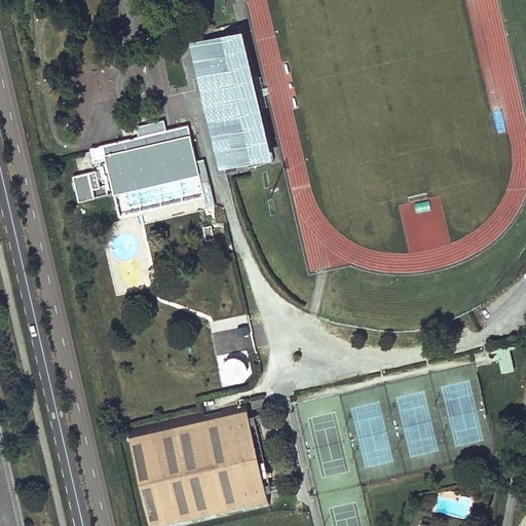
[(240,25),(215,31),(215,35),(226,83),(222,84),(222,87),(222,89),(222,94),(222,97),(223,100),(224,104),(225,109),(227,113),(229,115),(233,114),(245,162),(246,166),(272,160),(267,140),(242,34),(240,25)]
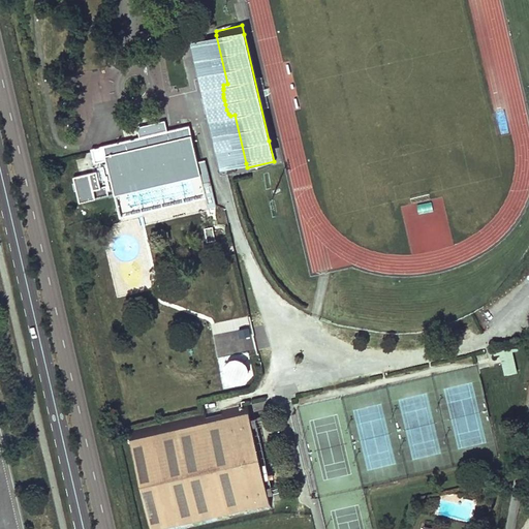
[(212,72),(204,38),(203,34),(193,36),(194,40),(203,74),(212,72)]
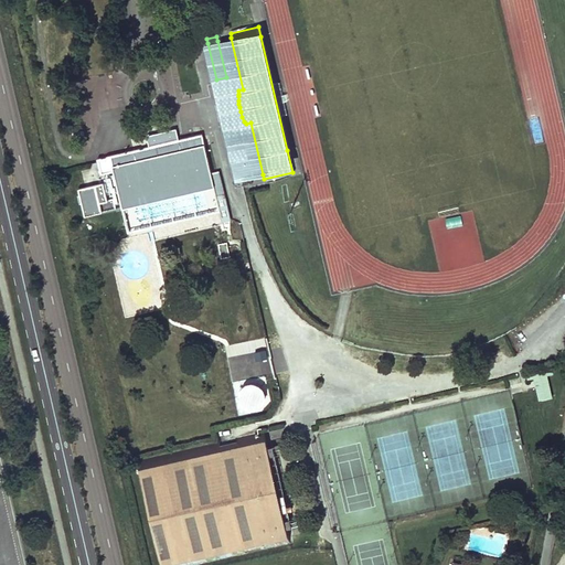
[(243,89),(231,38),(217,41),(226,77),(216,80),(221,95),(226,94),(231,93),(237,126),(234,127),(228,128),(231,144),(242,141),(247,169),(249,178),(263,174),(251,123),(246,124),(244,121),(242,117),(241,112),(240,107),(238,104),(238,100),(238,96),(238,94),(238,91),(243,89)]
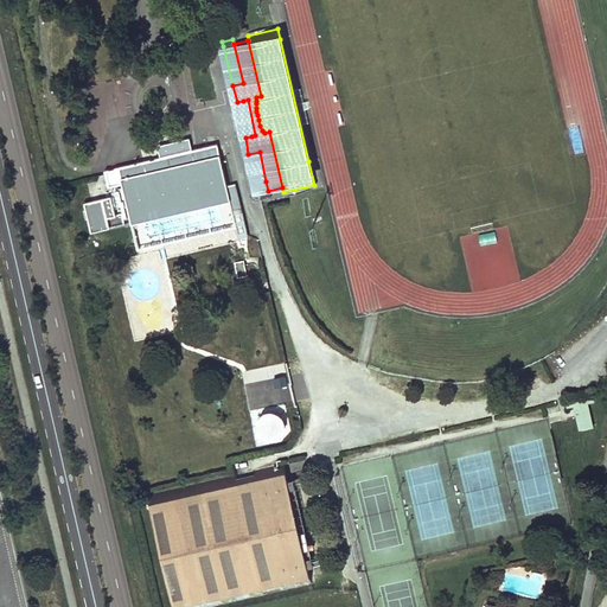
[(232,85),(223,46),(217,49),(225,87),(232,85)]
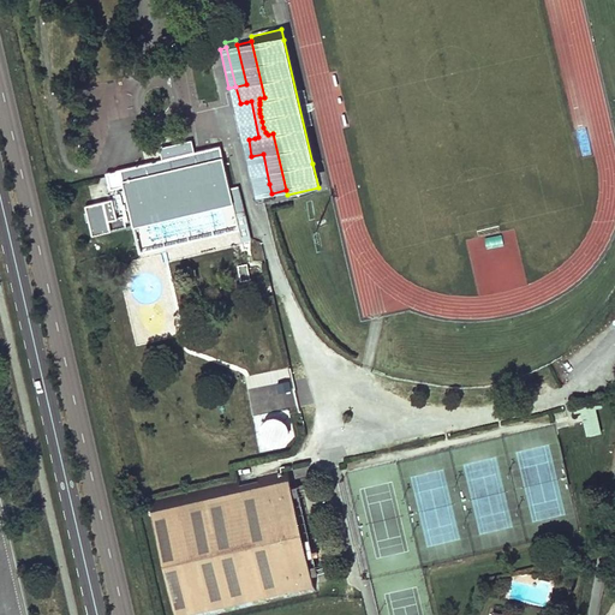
[(171,159),(193,153),(191,142),(172,145),(173,149),(162,151),(161,149),(143,153),(145,165),(171,159)]
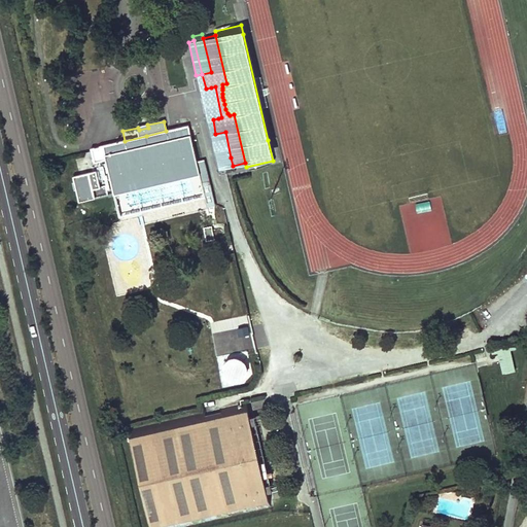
[(201,181),(187,126),(166,131),(146,136),(125,141),(91,148),(94,162),(106,159),(118,214),(181,200),(205,195),(207,206),(214,204),(208,183),(208,180),(201,181)]
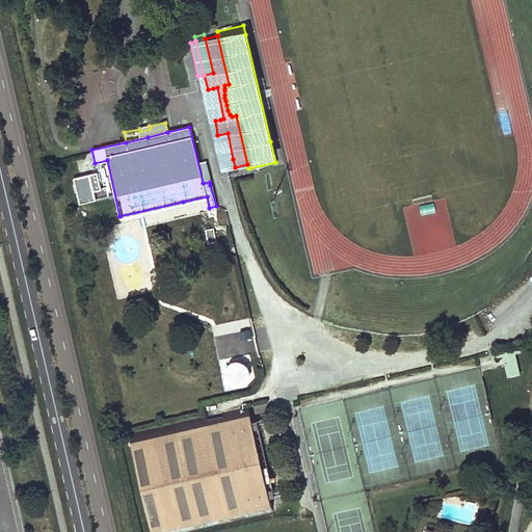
[(236,171),(235,167),(233,159),(228,133),(217,135),(225,169),(227,174),(236,171)]
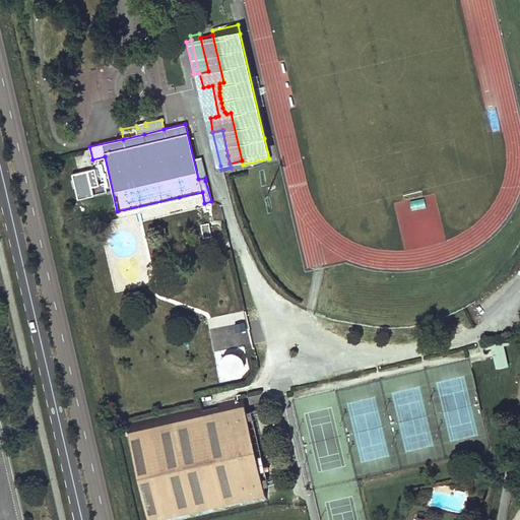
[(220,166),(212,132),(207,133),(214,167),(220,166)]
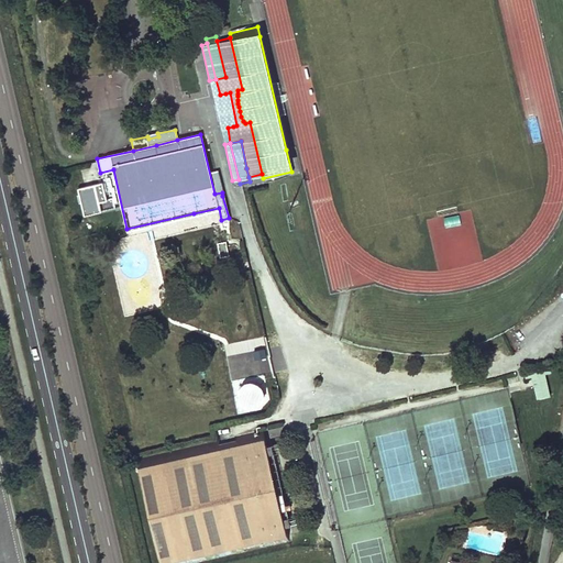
[(81,213),(111,210),(108,183),(78,186),(81,213)]
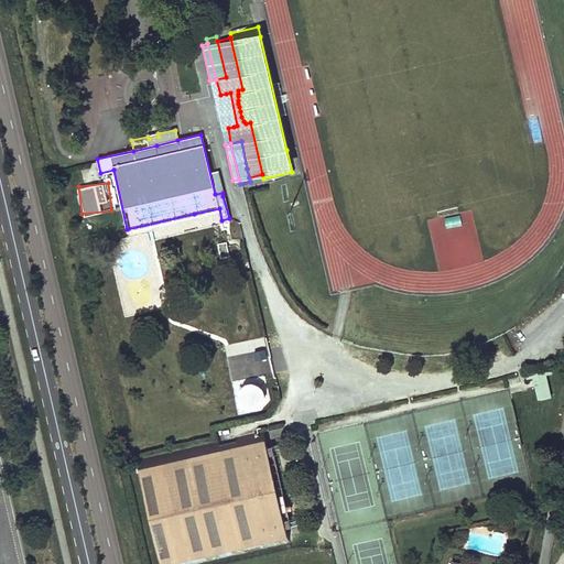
[(257,331),(232,335),(234,345),(258,339),(257,331)]
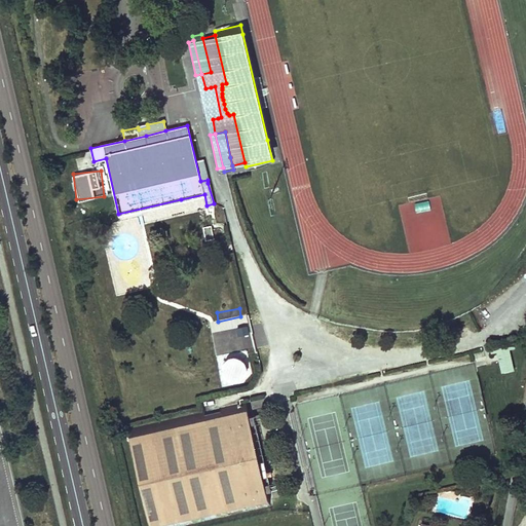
[(514,347),(513,341),(490,346),(491,352),(497,351),(502,372),(514,369),(509,348),(514,347)]
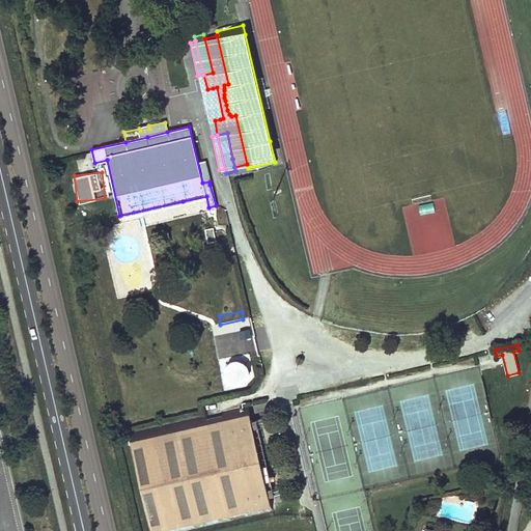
[(255,429),(249,404),(130,432),(151,530),(182,530),(274,509),(270,492),(257,437),(255,429)]
